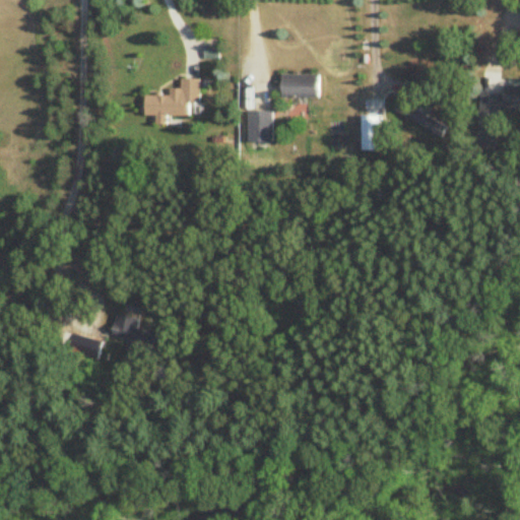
[(319,75),(282,75),(282,98),(319,98),(319,75)]
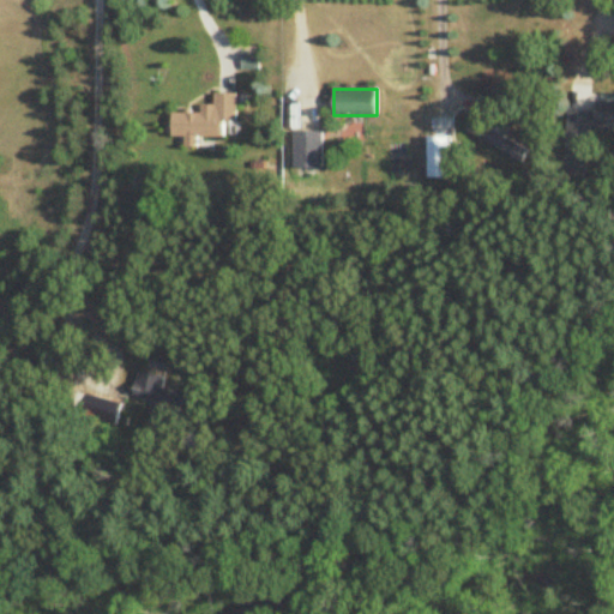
[(172,114),(172,137),(186,137),(186,139),(226,139),(226,121),(236,121),(236,92),(215,92),(215,114),(172,114)]
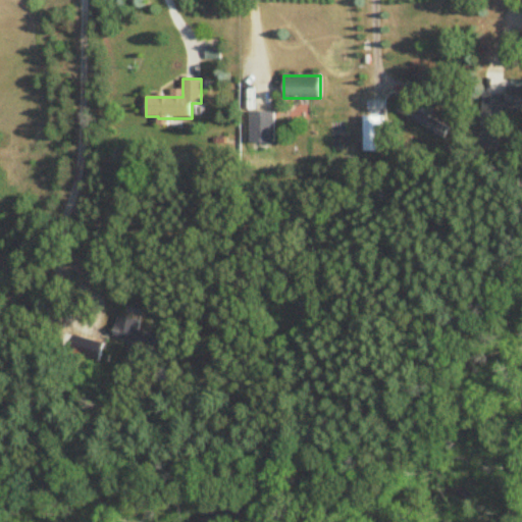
[(483,94),(481,124),(499,125),(500,110),(521,111),(521,87),(507,87),(506,96),(483,94)]
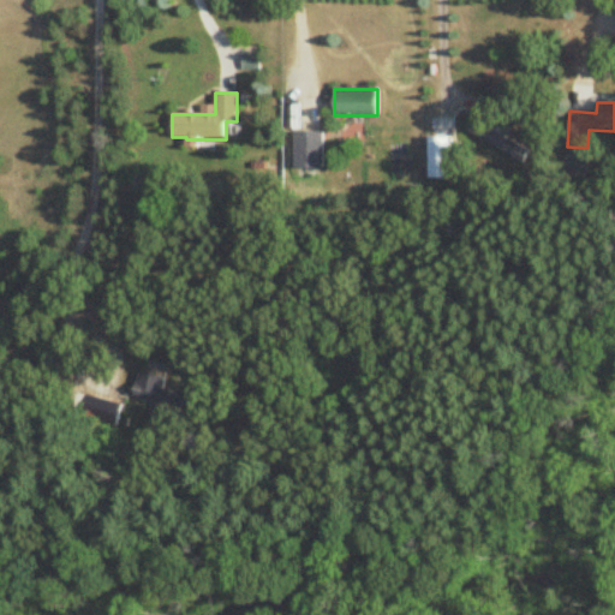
[(322,168),(322,131),(294,131),(294,168),(322,168)]
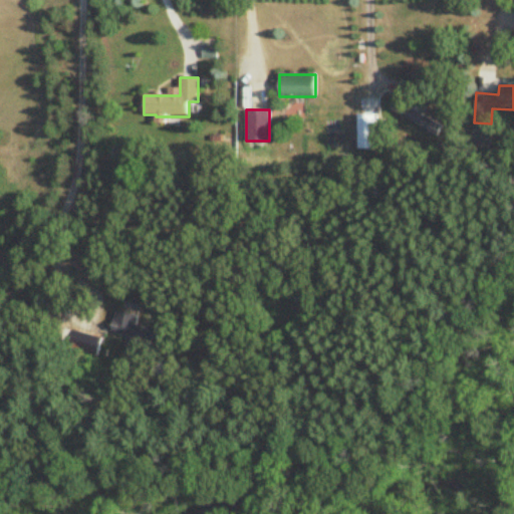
[(359,150),(376,150),(376,113),(359,113),(359,150)]
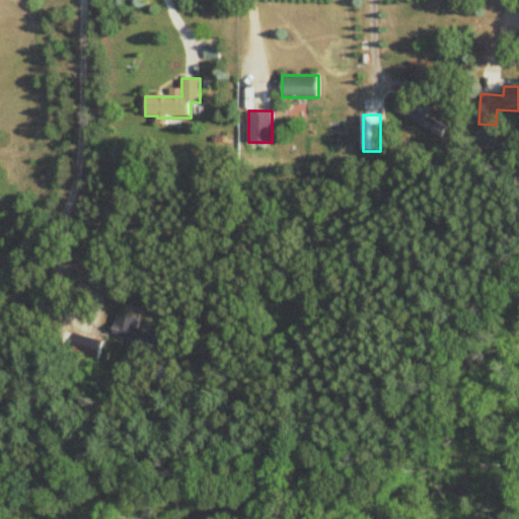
[(440,137),(444,130),(434,122),(429,129),(440,137)]
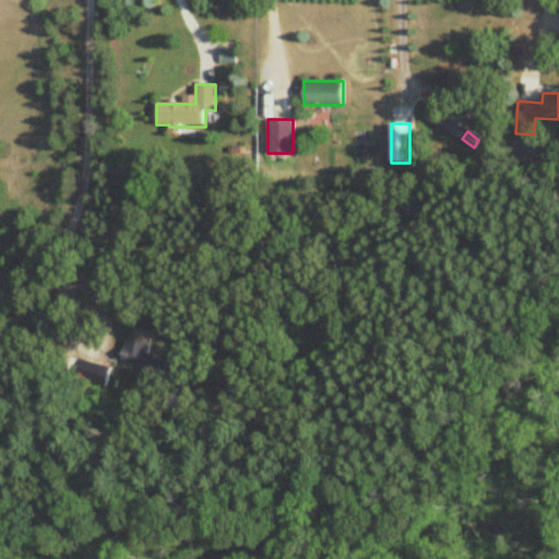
[(121,361),(144,366),(142,372),(151,375),(152,370),(171,373),(174,359),(147,355),(150,343),(126,339),(121,361)]
